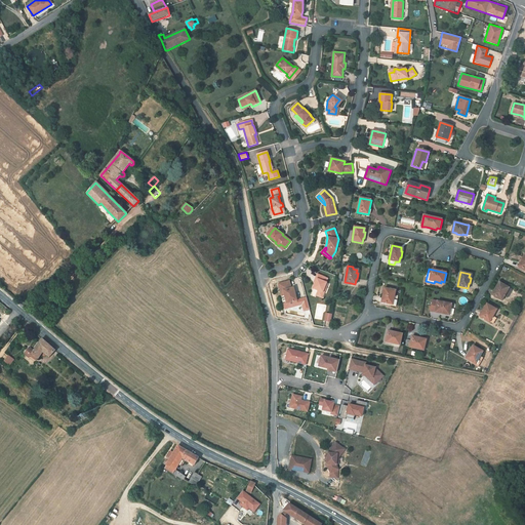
[(325,277),(317,274),(316,279),(317,279),(315,284),(313,289),(318,290),(316,295),(322,298),(324,293),(323,292),(326,285),(327,283),(324,281),(325,277)]
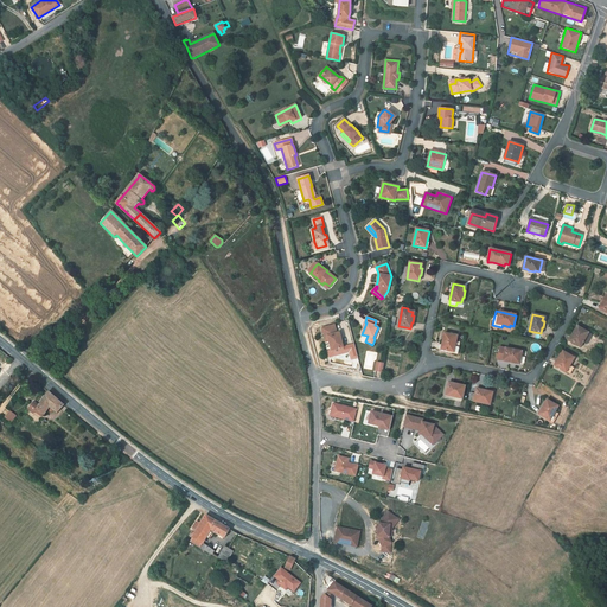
[(337,333),(334,325),(323,328),(325,337),(327,336),(330,342),(332,350),(344,347),(339,332),(337,333)]
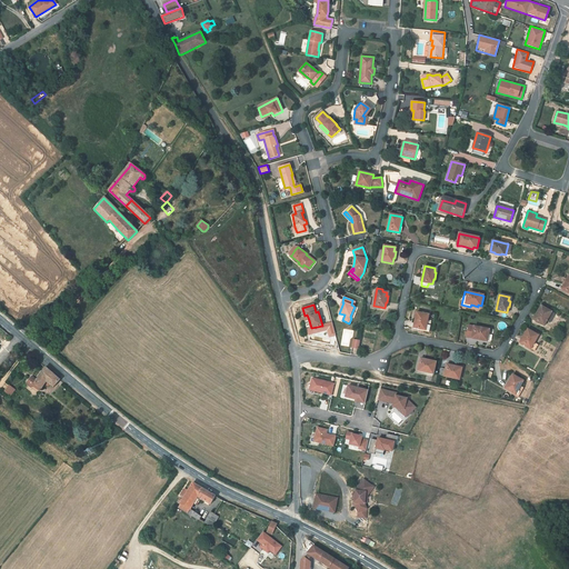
[(550,323),(556,313),(541,306),(536,315),(535,315),(532,318),(533,319),(545,326),(545,325),(546,325),(548,321),(550,323)]
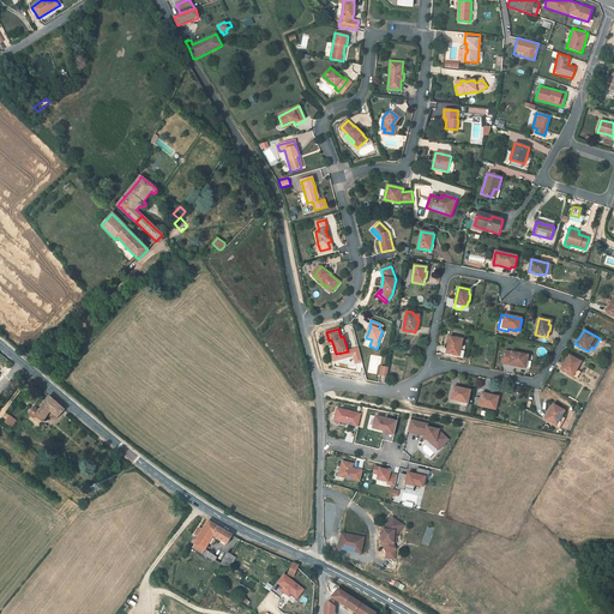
[(463,339),(450,337),(446,354),(459,356),(459,357),(463,359),(465,347),(462,345),(463,339)]
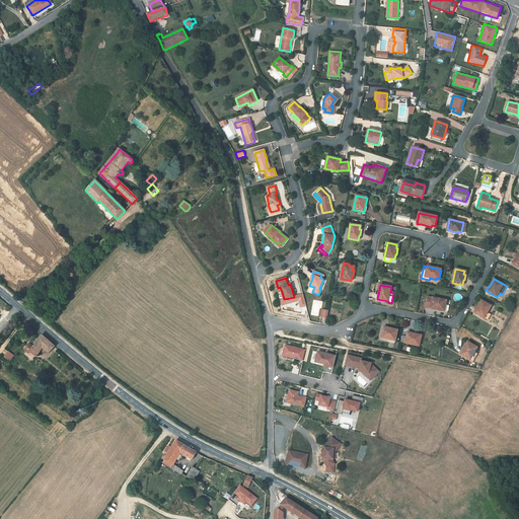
[(446,300),(433,298),(430,308),(435,309),(441,311),(441,309),(444,310),(446,300)]
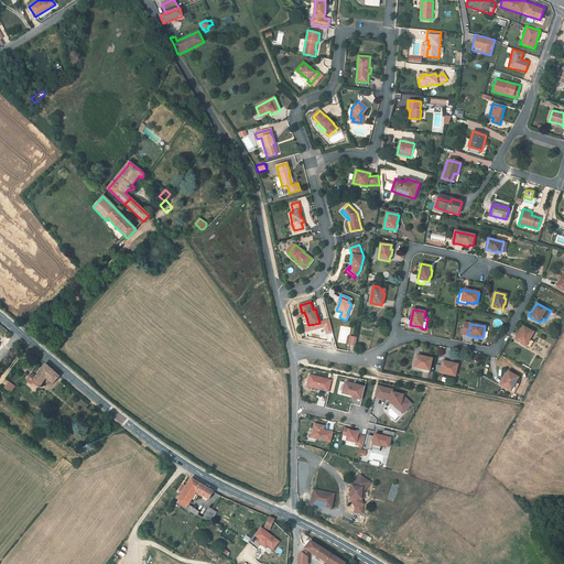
[(533,343),(530,340),(533,333),(523,326),(516,340),(530,348),(533,343)]
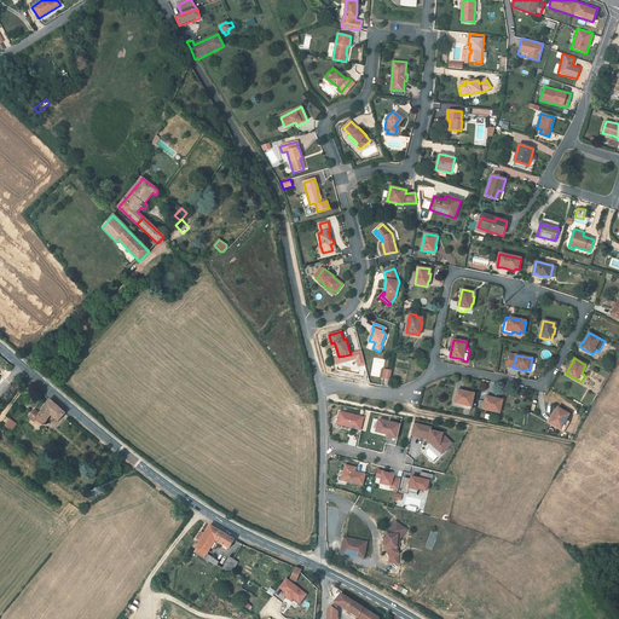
[(600,388),(602,389),(612,372),(609,371),(600,388)]
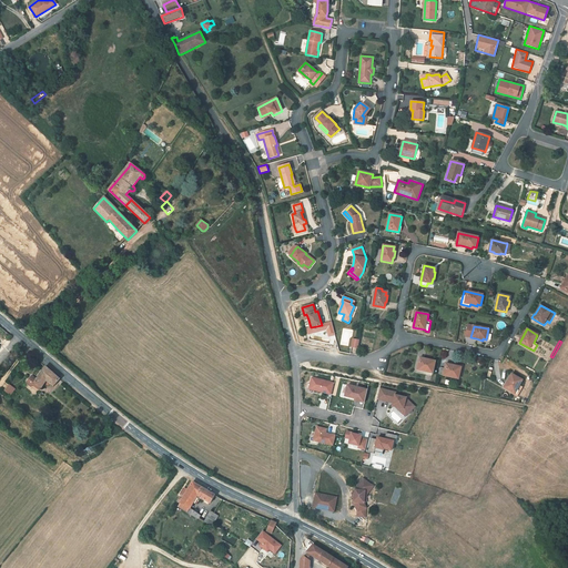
[(429,371),(433,372),(435,362),(419,358),(417,369),(423,371),(422,372),(428,373),(429,371)]
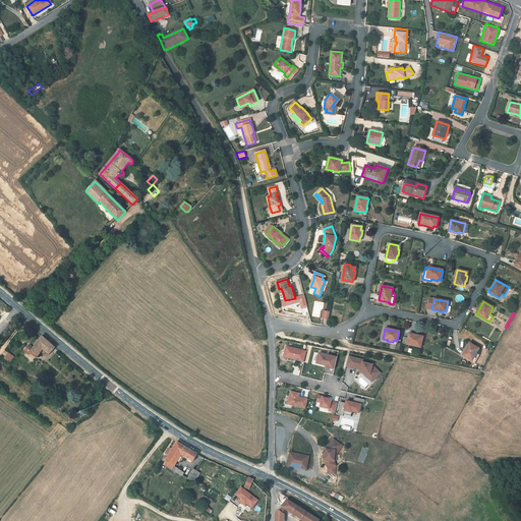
[(417,345),(421,346),(423,337),(409,334),(408,338),(404,337),(402,344),(406,345),(411,346),(417,347),(417,345)]
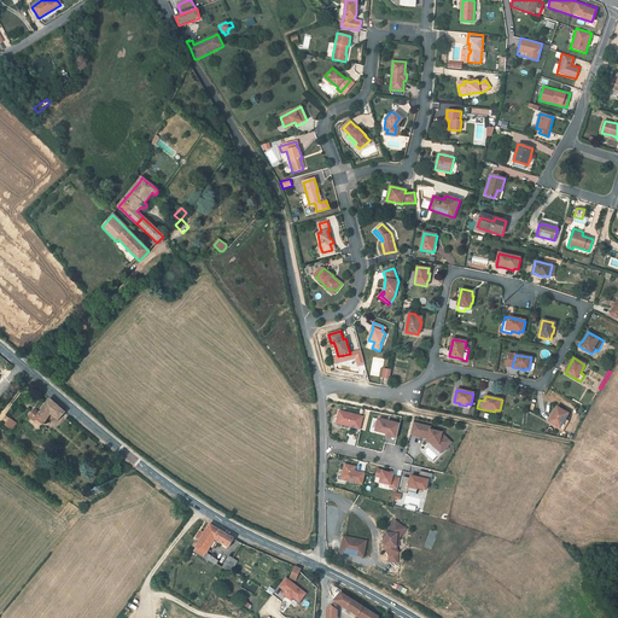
[(58,420),(65,412),(50,400),(40,413),(34,409),(30,415),(31,415),(35,418),(36,417),(44,421),(45,423),(47,418),(50,419),(51,419),(52,419),(53,419),(54,418),(58,420)]
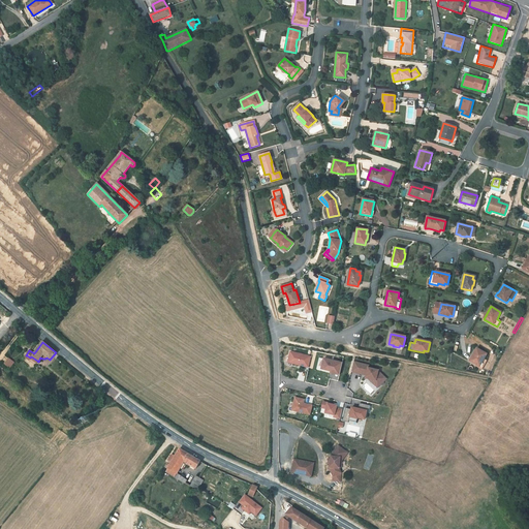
[(476,348),(469,362),(479,367),(478,368),(481,370),(487,361),(484,359),(485,356),(484,355),(485,353),(476,348)]
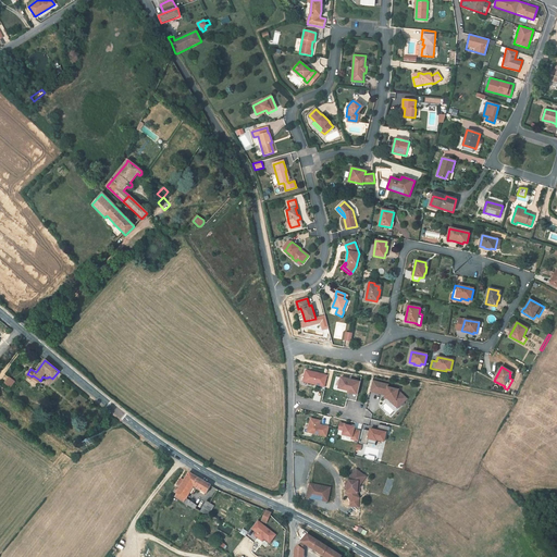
[(327,375),(306,370),(304,382),(325,386),(327,375)]
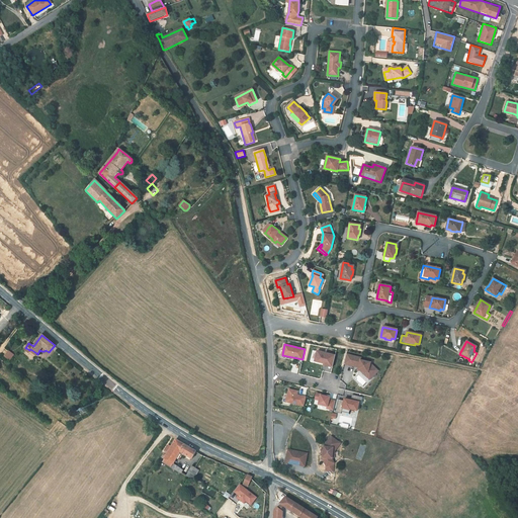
[(7,350),(3,356),(9,361),(14,354),(7,350)]
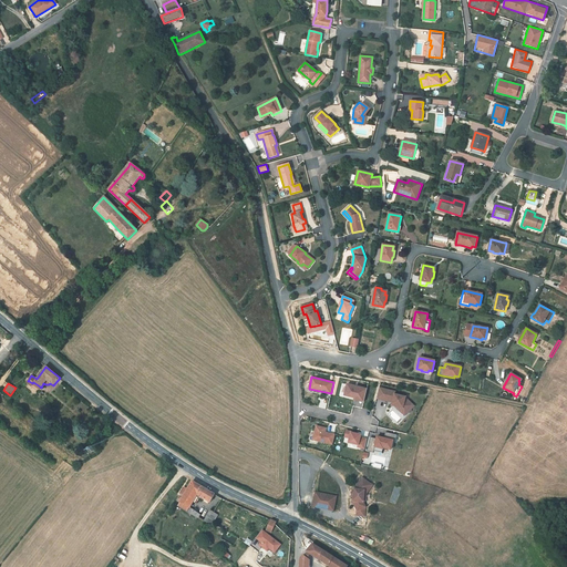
[(367,389),(347,384),(344,395),(354,398),(356,395),(364,398),(367,389)]
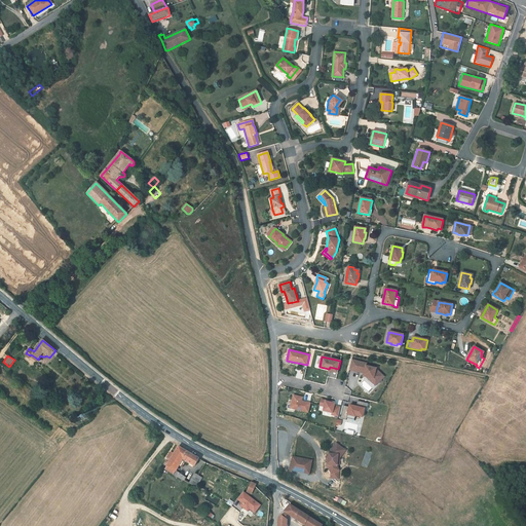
[(367,364),(357,361),(353,371),(361,372),(361,370),(365,371),(364,373),(364,376),(367,377),(374,378),(378,382),(384,376),(376,369),(376,368),(367,366),(367,364)]
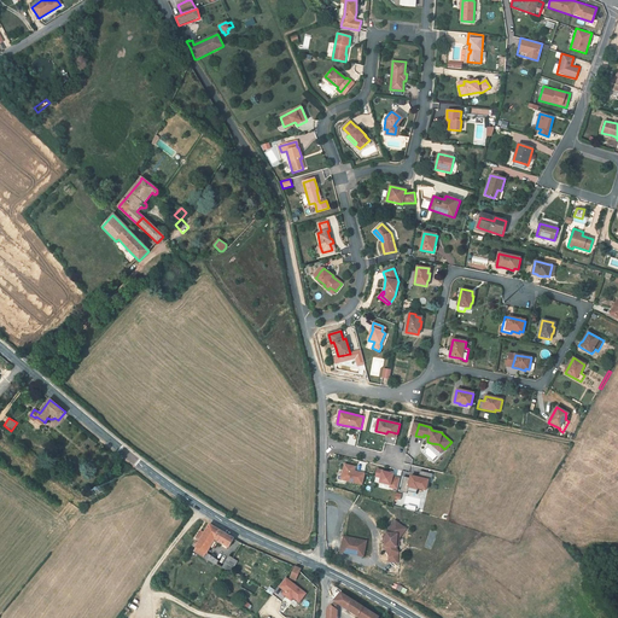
[(442,453),(444,449),(439,444),(431,443),(442,453)]
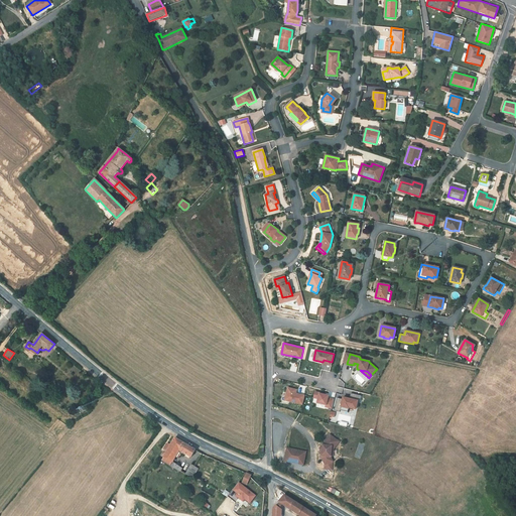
[(296,390),(288,388),(285,400),(302,404),(305,395),(296,393),(296,390)]
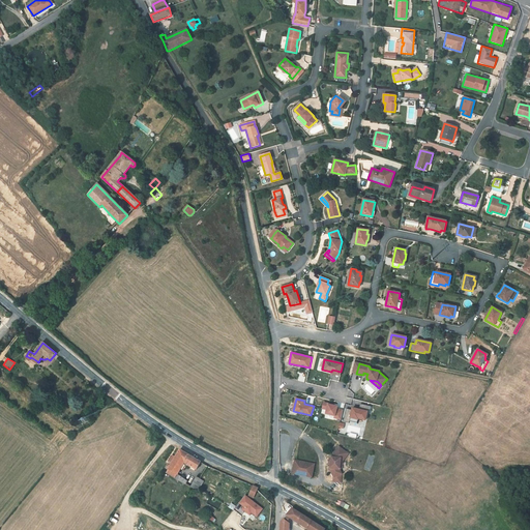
[(328,404),(324,403),(323,408),(327,409),(326,413),(334,416),(334,417),(341,419),(343,410),(336,409),(337,406),(328,404)]
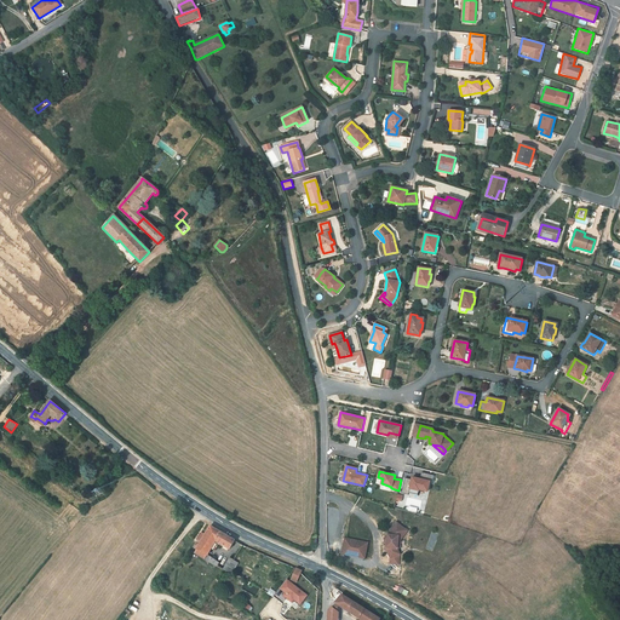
[(406,488),(426,493),(429,481),(409,476),(406,488)]
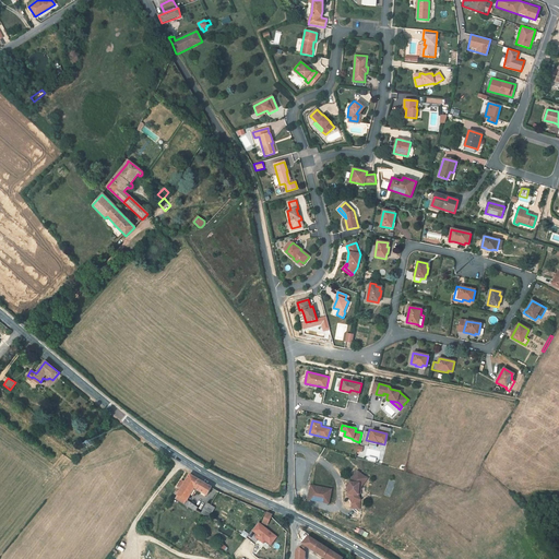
[(357,471),(355,474),(363,479),(359,483),(358,495),(360,495),(361,487),(367,478),(357,471)]
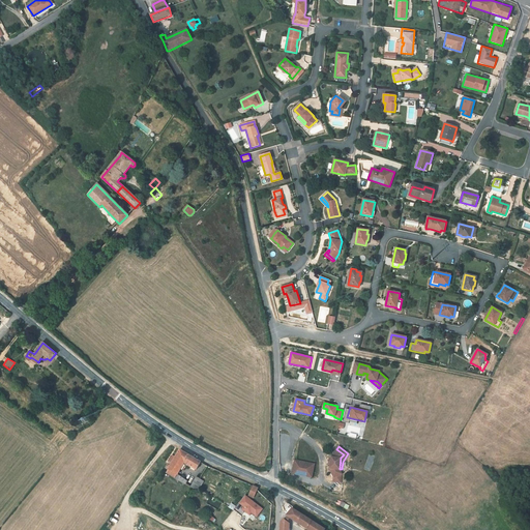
[(196,470),(201,462),(179,449),(176,457),(173,455),(169,462),(172,463),(167,472),(186,484),(187,481),(177,474),(180,468),(184,463),(196,470)]
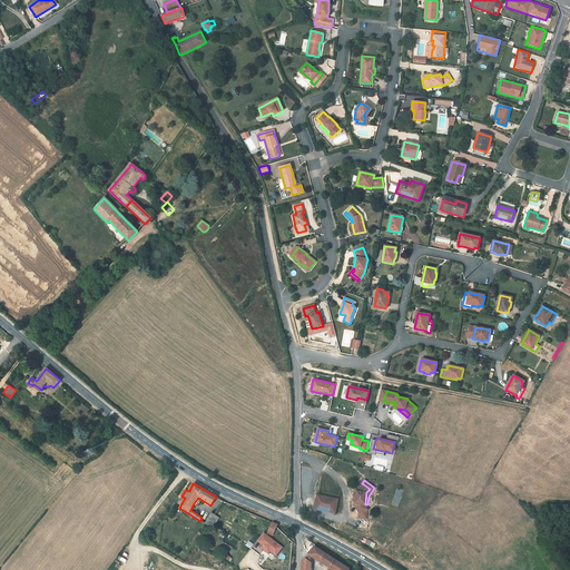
[(355,500),(355,503),(360,513),(359,518),(366,519),(367,510),(365,504),(366,492),(370,489),(362,483),(356,491),(355,495),(355,500)]
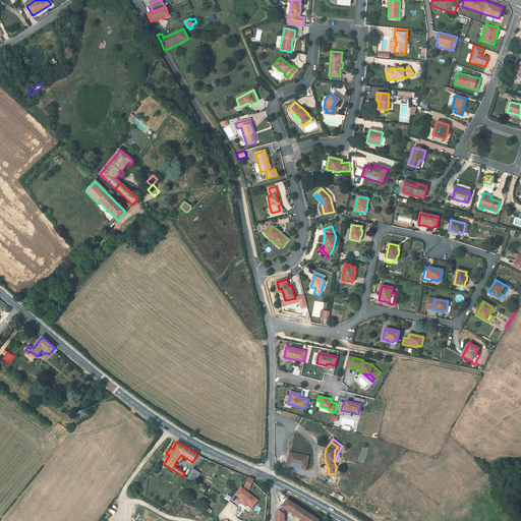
[(306,469),(309,456),(290,452),(287,465),(306,469)]
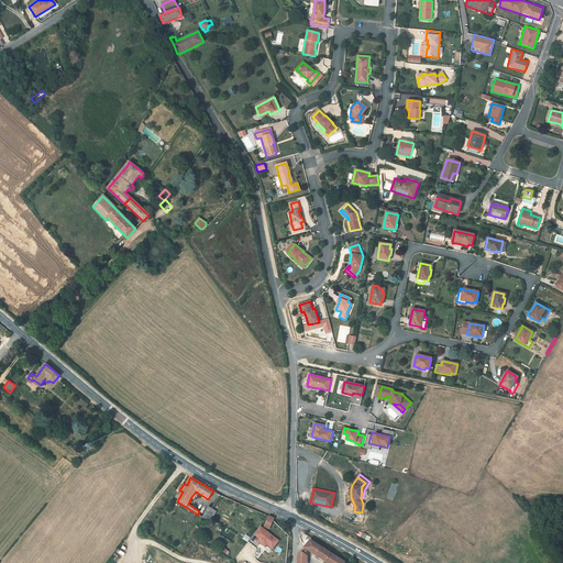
[(202,518),(210,522),(217,511),(209,507),(202,518)]
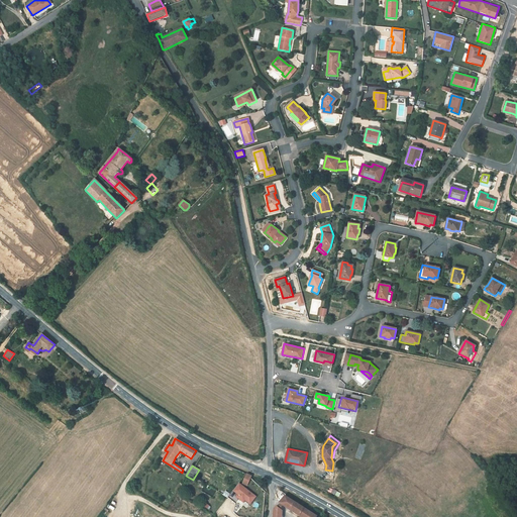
[(242,483),(247,486),(251,477),(246,474),(242,483)]
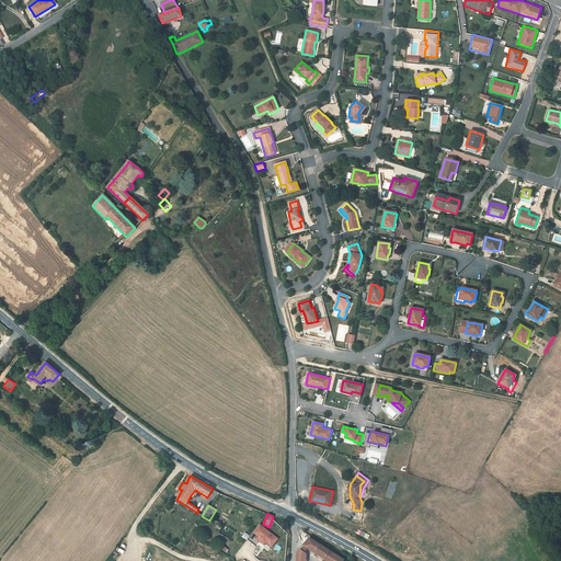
[(251,533),(256,536),(254,539),(263,546),(265,544),(271,548),(277,538),(258,524),(251,533)]
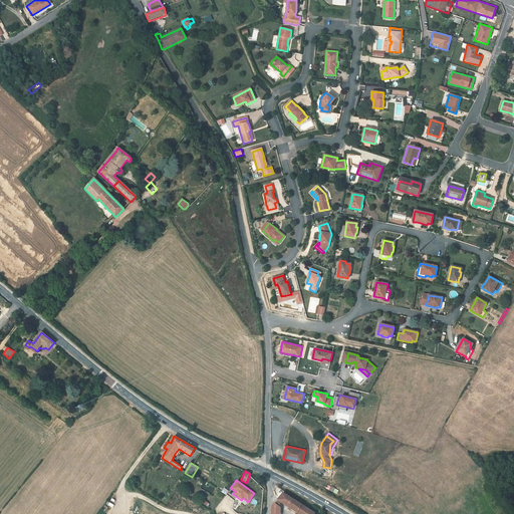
[(297,513),(302,505),(283,493),(278,500),(297,513)]
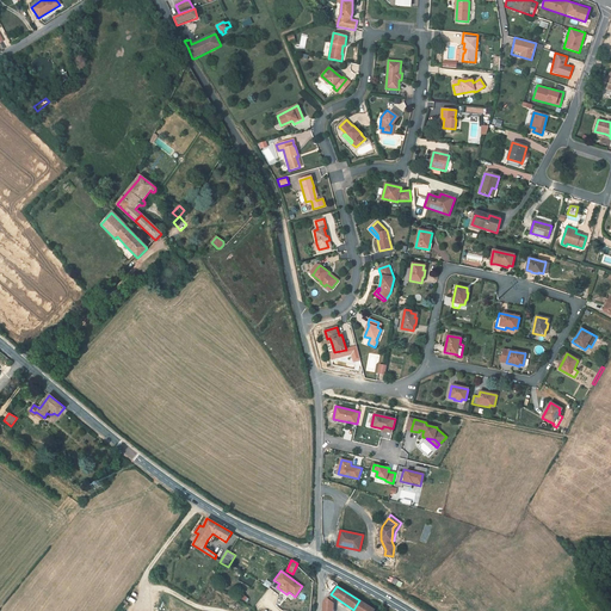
[(332,610),(333,604),(326,599),(323,602),(322,610),(332,610)]
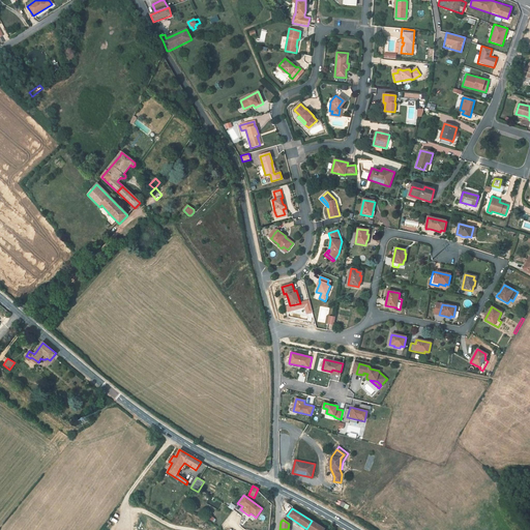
[(308,529),(317,529),(320,526),(312,521),(306,529),(308,529)]
